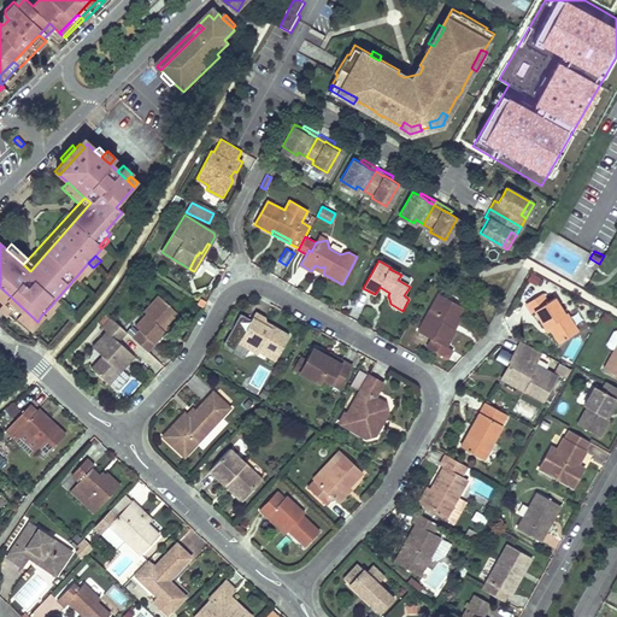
[(88,263),(81,271),(83,274),(86,276),(93,268),(88,263)]
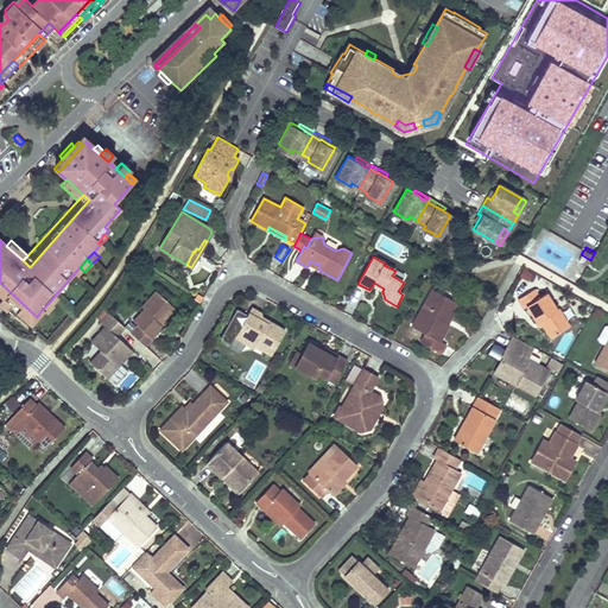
[(530,280),(533,272),(523,267),(519,276),(530,280)]
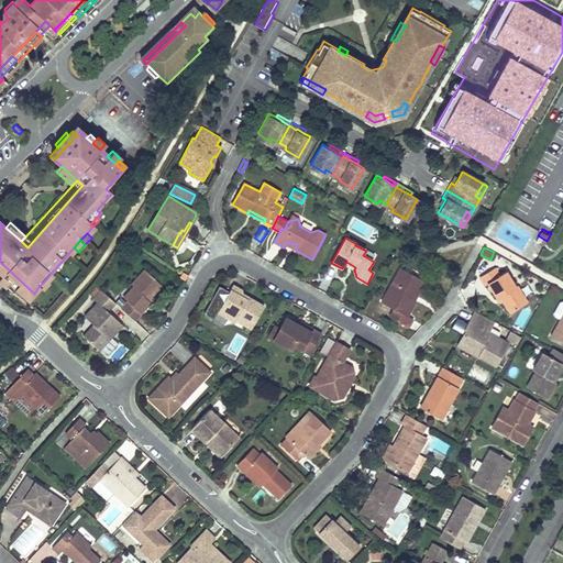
[(0,262),(0,275),(1,276),(8,283),(14,289),(28,300),(34,294),(0,262)]
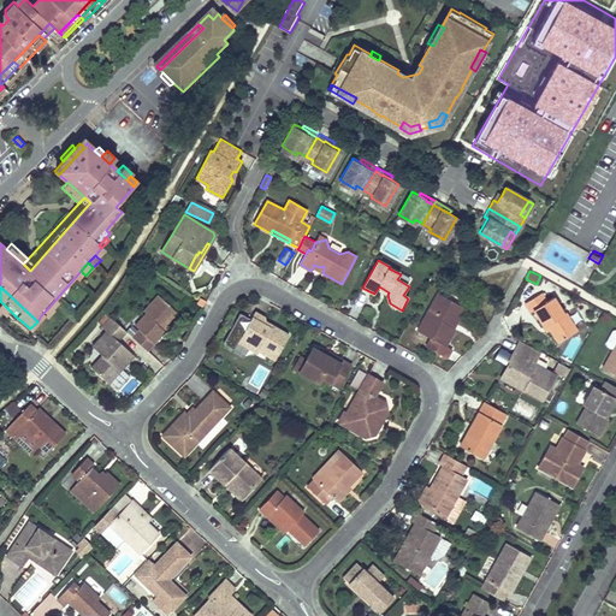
[(438,294),(418,331),(431,338),(426,347),(446,357),(451,349),(446,345),(455,329),(452,327),(448,325),(458,304),(438,294)]
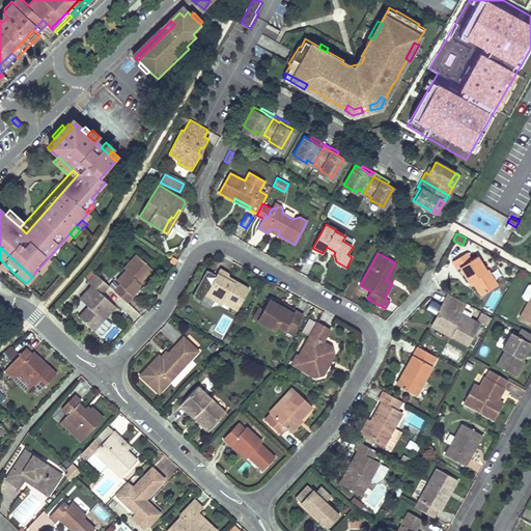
[(467,253),(452,261),(457,269),(459,268),(469,282),(472,280),(474,284),(481,296),(498,285),(487,270),(486,271),(477,256),(471,259),(467,253)]
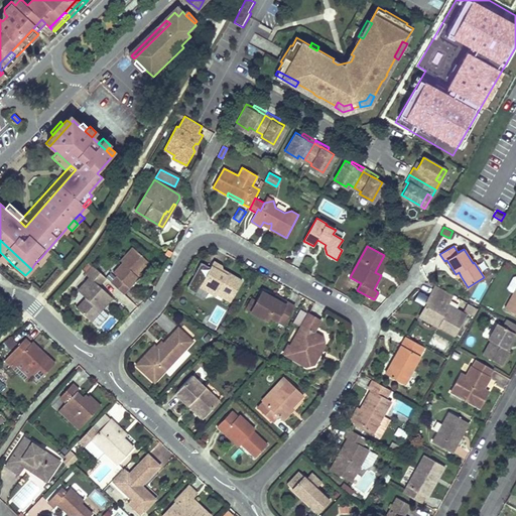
[(113,272),(117,276),(111,283),(123,294),(139,277),(136,275),(140,271),(148,262),(133,247),(120,261),(122,263),(113,272)]
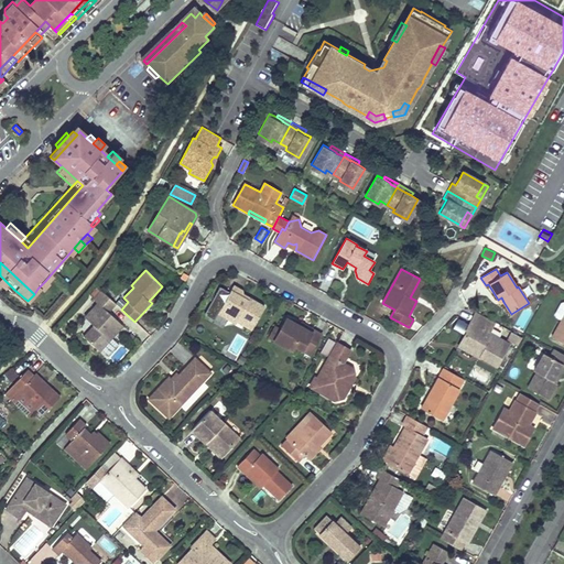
[(414,300),(425,282),(420,279),(410,297),(414,300)]
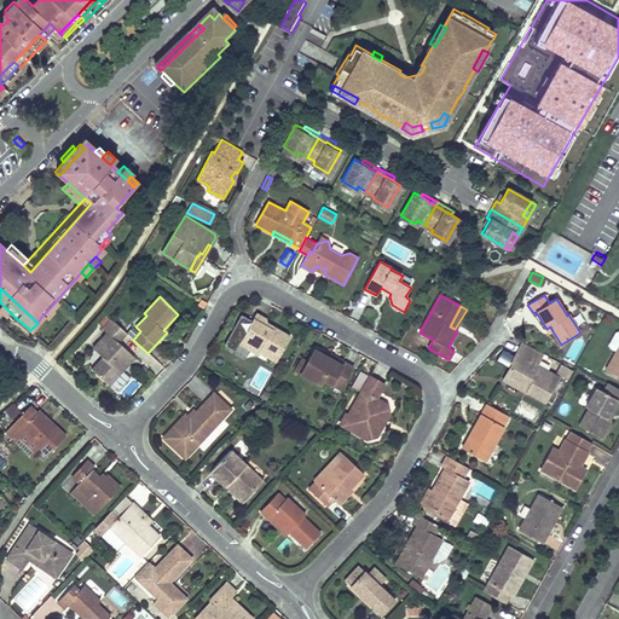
[(50,308),(41,317),(47,320),(55,312),(53,311),(50,308)]
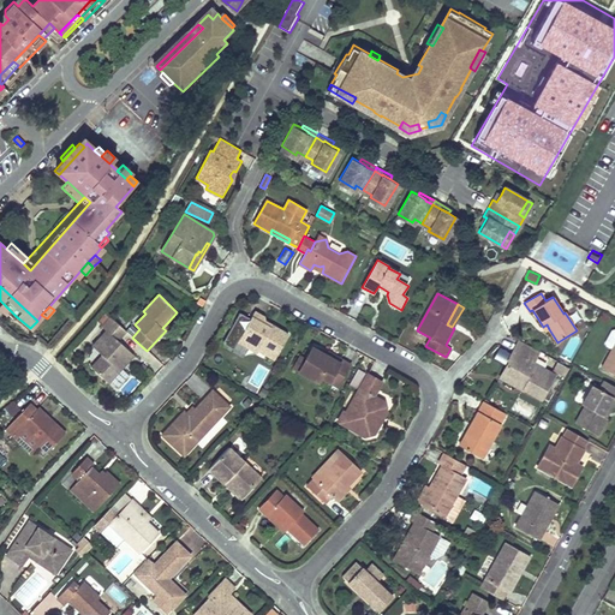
[(9,309),(6,312),(13,318),(16,316),(9,309)]
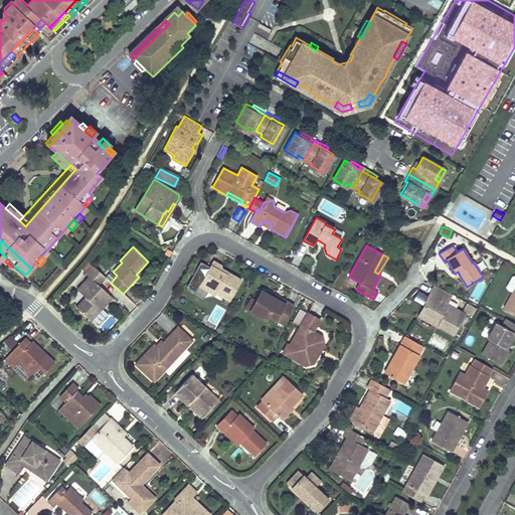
[(200,262),(186,288),(195,293),(199,286),(215,295),(216,294),(218,291),(231,298),(241,280),(229,273),(228,275),(222,272),(221,268),(220,265),(213,261),(209,267),(200,262)]
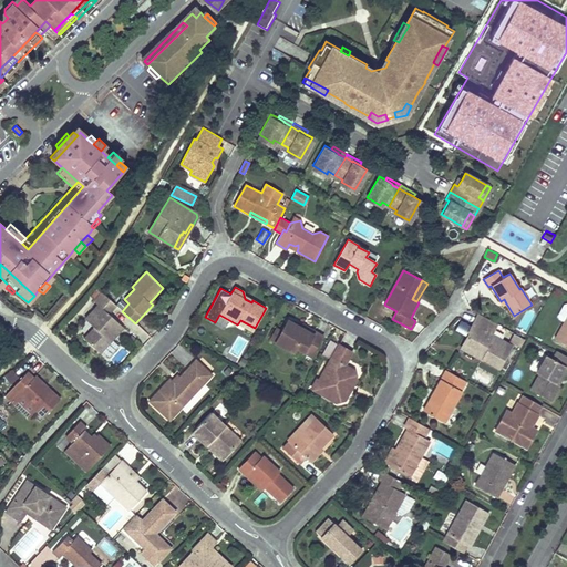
[(563,292),(555,288),(553,294),(559,298),(563,292)]
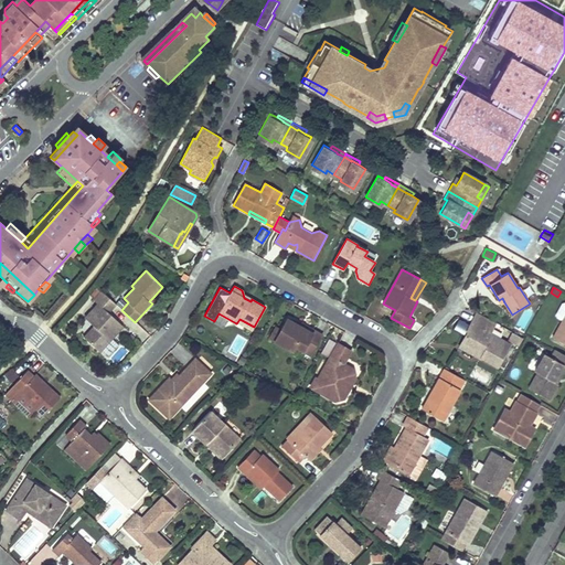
[(100,292),(96,288),(91,295),(94,299),(94,300),(98,304),(85,318),(94,327),(97,329),(95,331),(92,329),(84,338),(99,351),(123,326),(108,312),(116,305),(102,291),(100,292)]
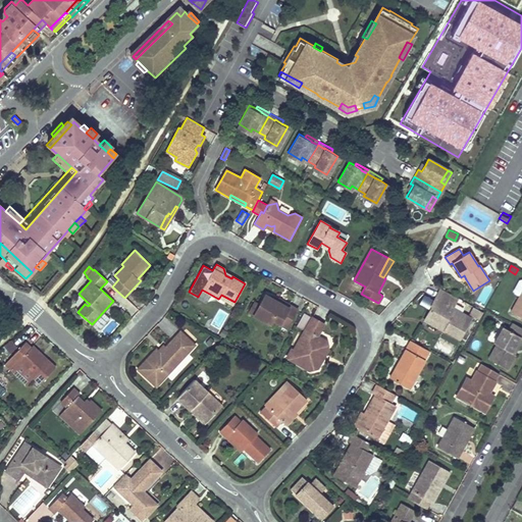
[(520,296),(511,312),(521,317),(521,279),(519,280),(514,291),(515,293),(520,296)]
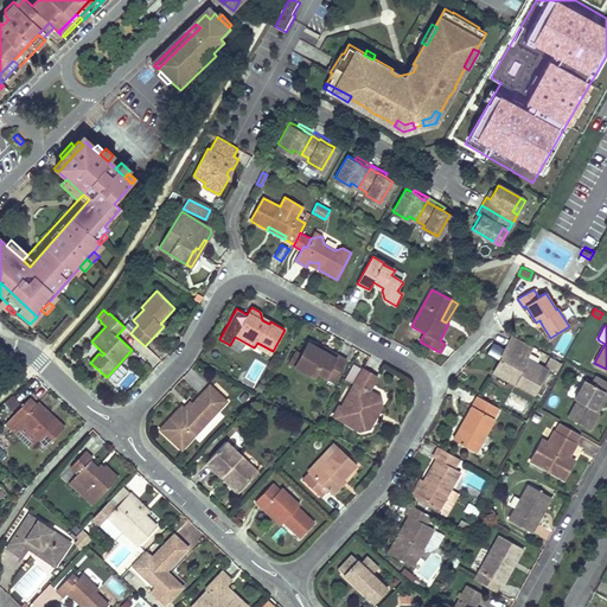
[(500,360),(493,372),(516,385),(517,384),(535,394),(548,370),(526,358),(532,346),(512,336),(505,347),(506,347),(506,350),(500,360)]
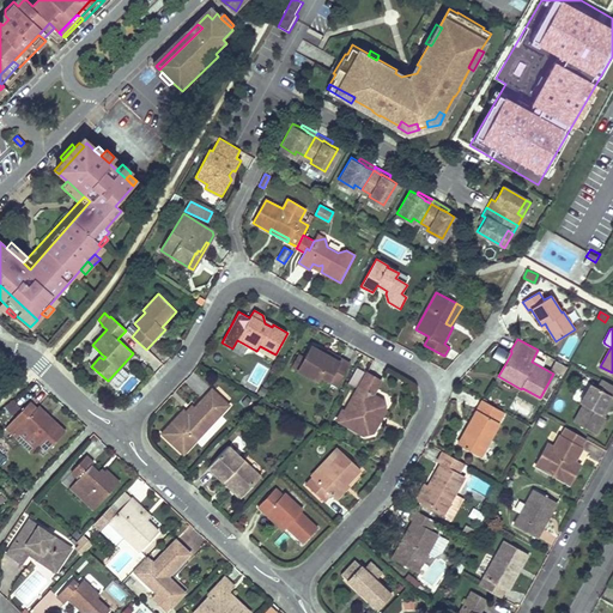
[(258,350),(273,358),(275,354),(260,346),(258,350)]
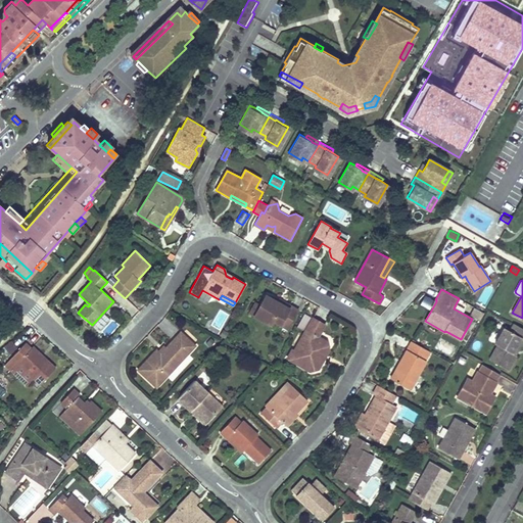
[(259,305),(256,312),(263,315),(260,319),(271,325),(273,321),(287,328),(297,310),(290,305),(288,308),(278,302),(266,295),(259,305)]
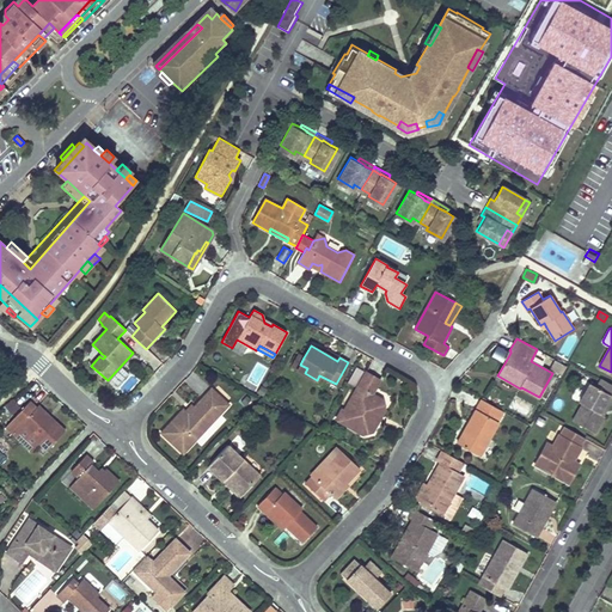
[(497,346),(491,356),(505,363),(510,353),(497,346)]
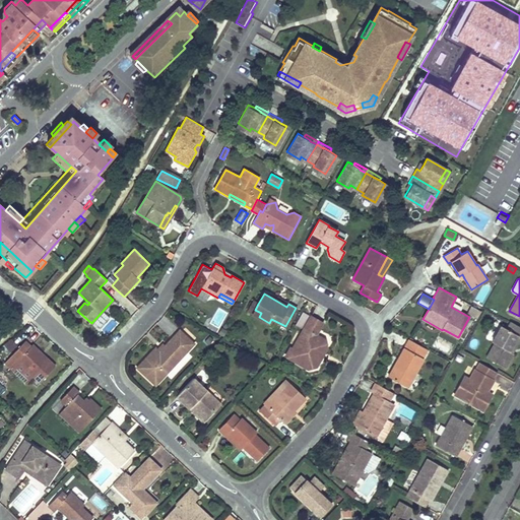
[(288,304),(277,298),(276,301),(286,307),(288,304)]
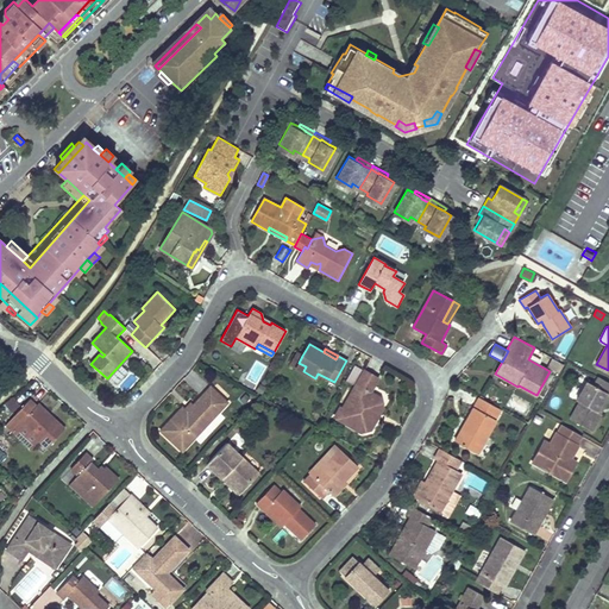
[(302,356),(296,352),(290,364),(303,371),(306,366),(299,363),(302,356)]
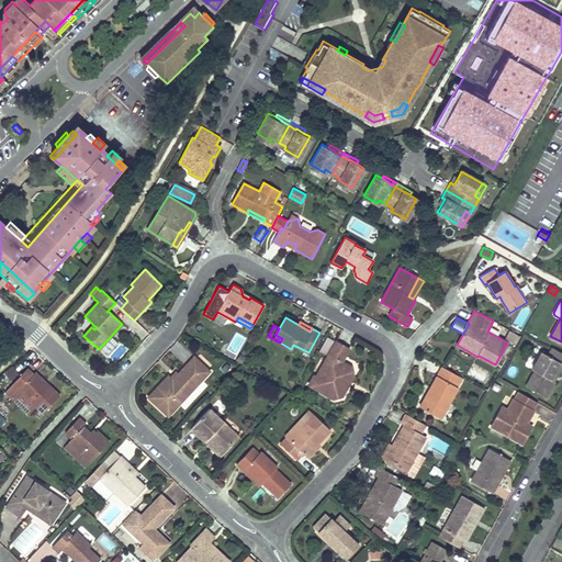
[(512,332),(507,339),(516,344),(520,336),(512,332)]
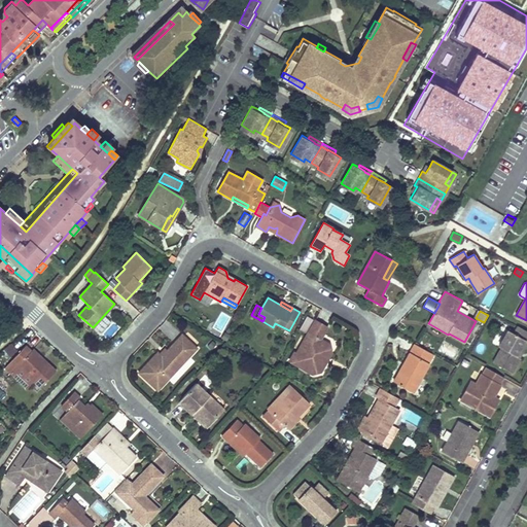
[(300,328),(306,331),(313,319),(307,316),(300,328)]
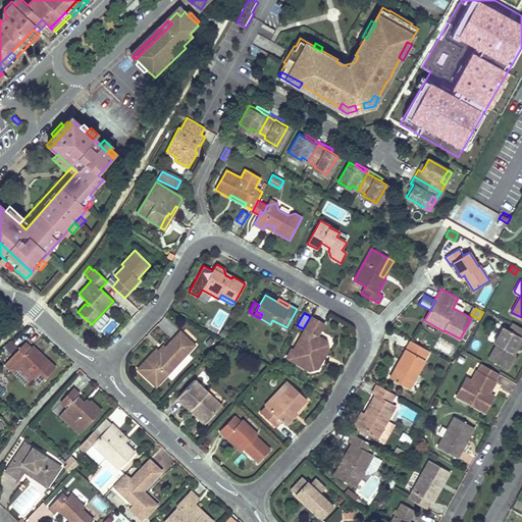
[(99,327),(108,336),(119,324),(111,316),(99,327)]
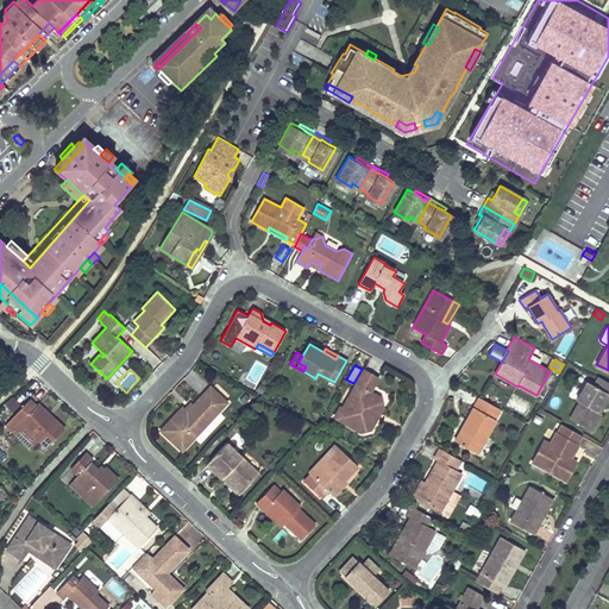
[(341,406),(334,418),(360,432),(370,429),(377,416),(372,414),(382,399),(370,391),(378,377),(365,369),(343,408),(341,406)]
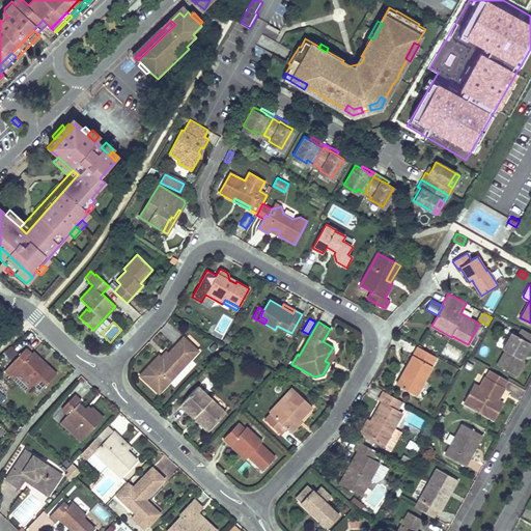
[(512,333),(502,350),(505,351),(497,365),(515,375),(524,361),(523,360),(520,358),(529,342),(530,343),(530,333),(522,329),(518,336),(512,333)]
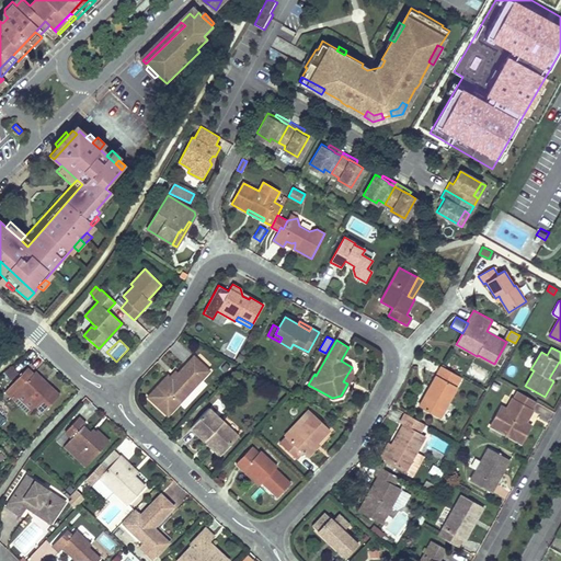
[(168,375),(148,397),(168,415),(194,387),(189,381),(195,374),(201,379),(209,370),(194,356),(178,373),(172,379),(170,377),(168,375)]
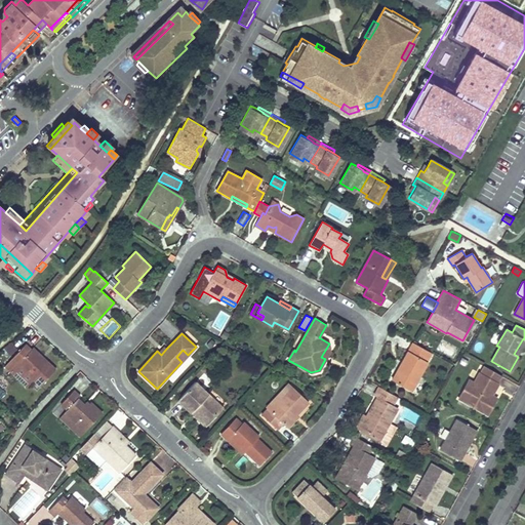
[(517,356),(524,340),(524,339),(523,338),(514,354),(517,356)]
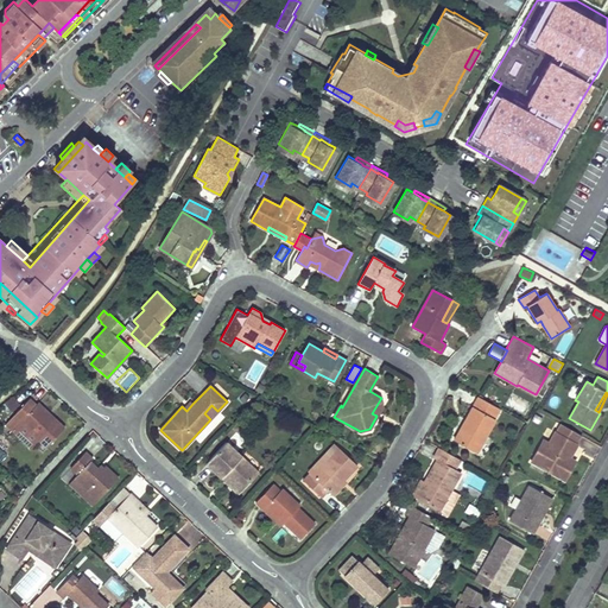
[(479,397),(455,439),(476,451),(495,419),(494,418),(500,409),(479,397)]
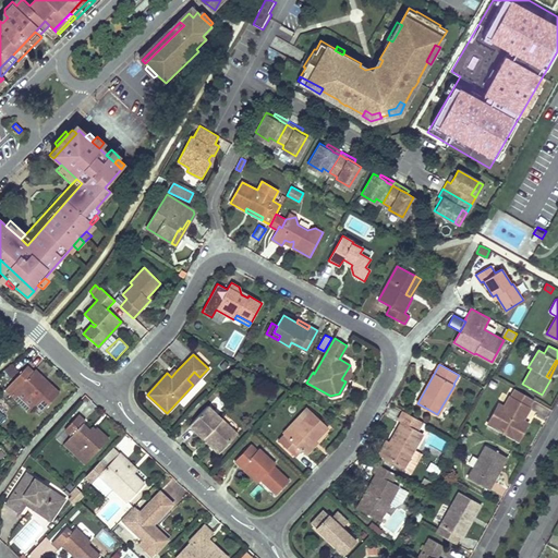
[(346,381),(351,373),(350,365),(341,379),(346,381)]
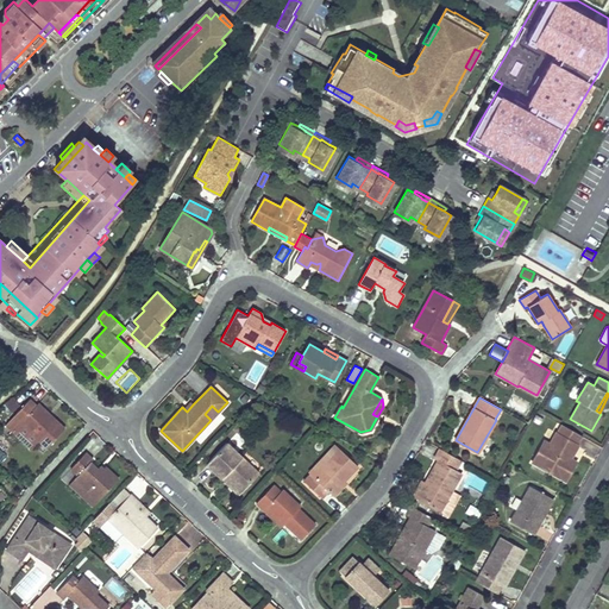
[(22,424),(13,432),(31,450),(39,440),(46,447),(64,428),(38,403),(36,406),(30,400),(13,416),(22,424)]
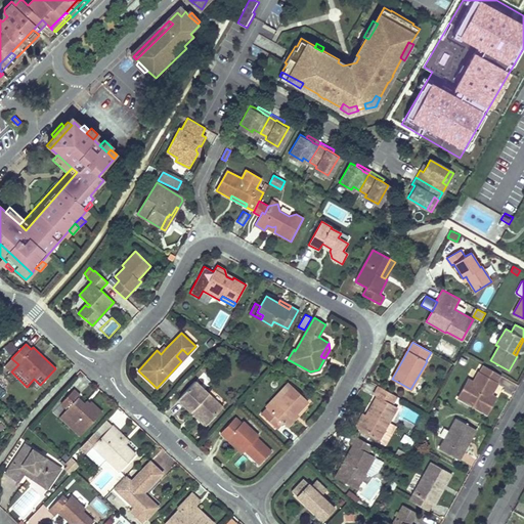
[(176,356),(181,361),(187,354),(182,349),(176,356)]
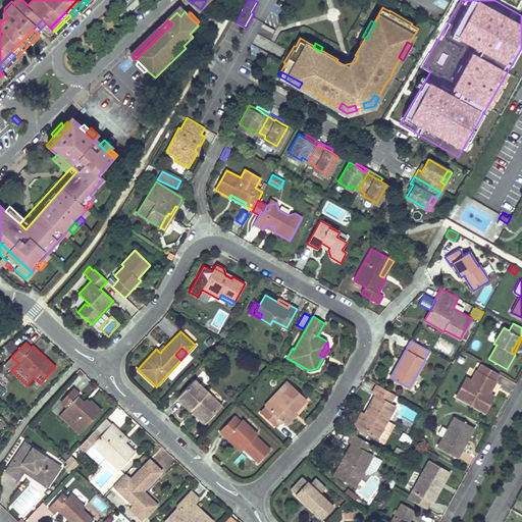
[(11,357),(4,364),(11,370),(18,363),(11,357)]
